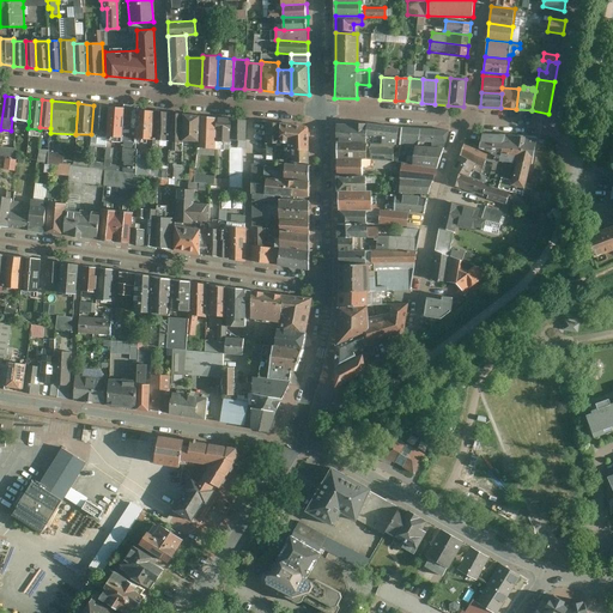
[(108,107),(93,105),(91,134),(105,135),(108,107)]
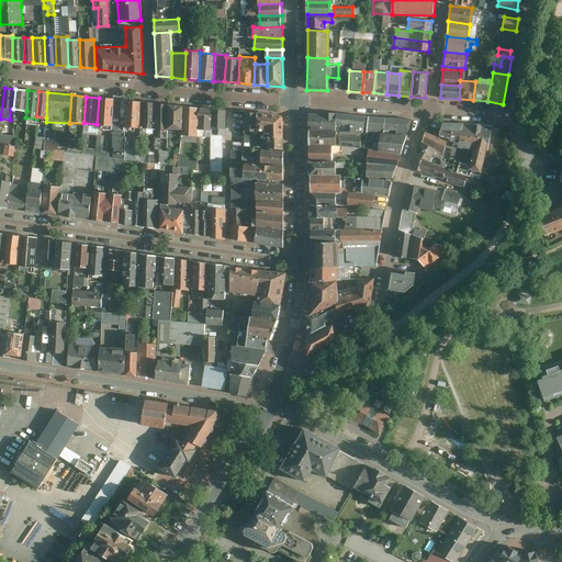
[(99,98),(97,124),(97,128),(111,130),(113,99),(99,98)]
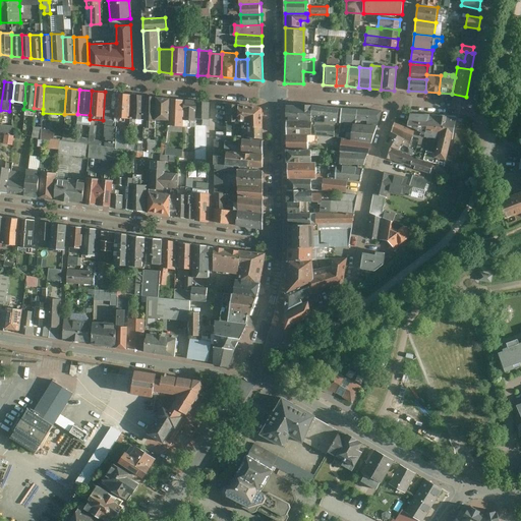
[(116,93),(105,92),(103,120),(115,121),(115,118),(116,93)]
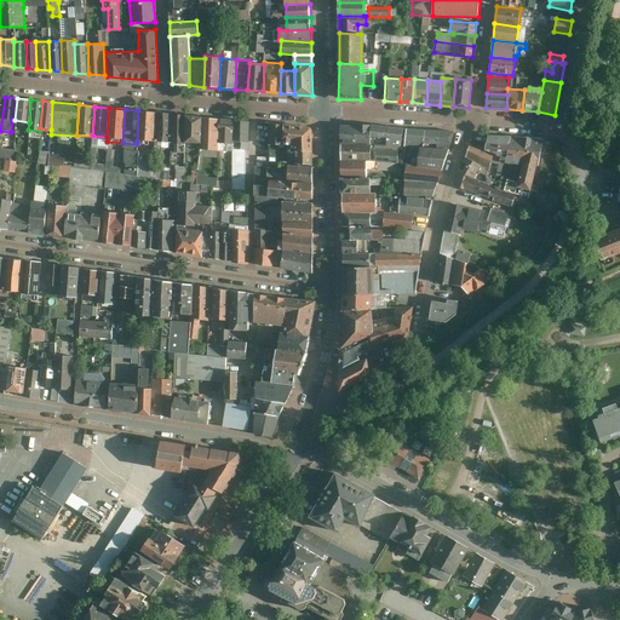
[(138,110),(137,141),(154,141),(155,113),(138,110)]
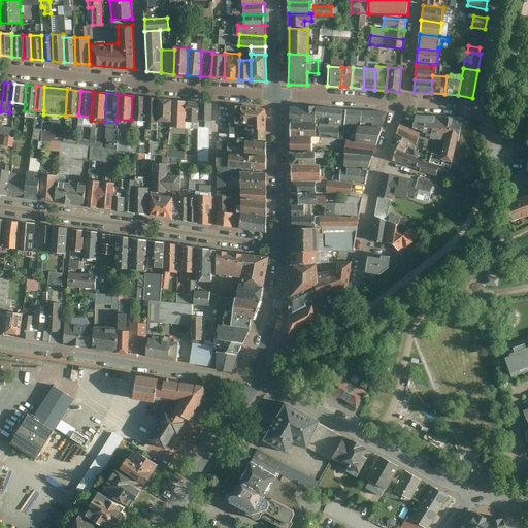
[(146,97),(132,96),(131,120),(145,121),(146,97)]
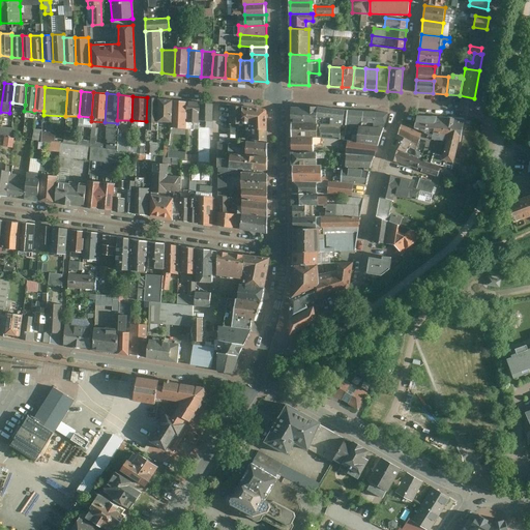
[(158,98),(147,97),(146,121),(149,121),(149,130),(157,130),(157,122),(158,98)]
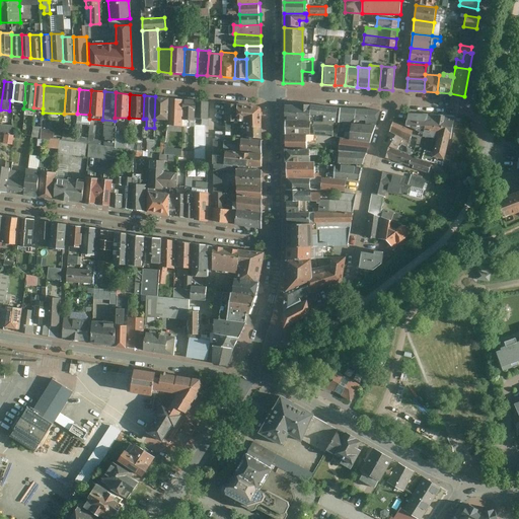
[(155,96),(154,120),(168,121),(169,98),(155,96)]
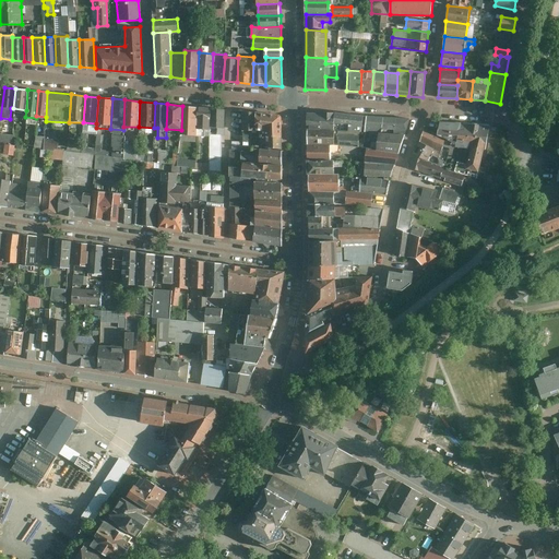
[(198,107),(182,106),(181,130),(180,135),(197,135),(197,129),(198,107)]
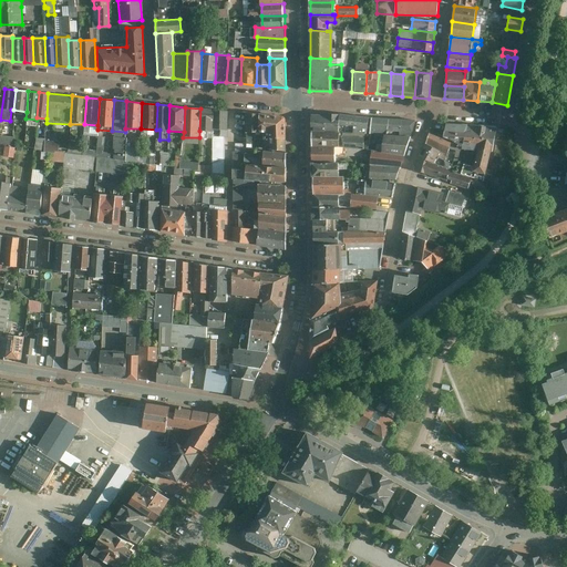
[(200,109),(199,131),(214,132),(215,110),(200,109)]
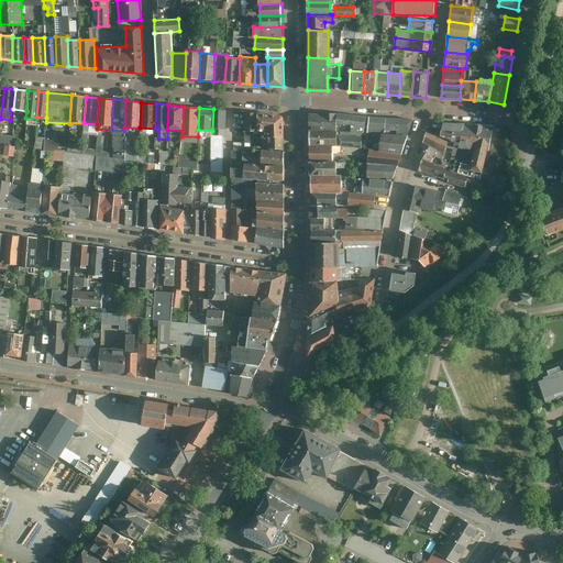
[(227,111),(213,109),(212,131),(212,135),(225,136),(227,111)]
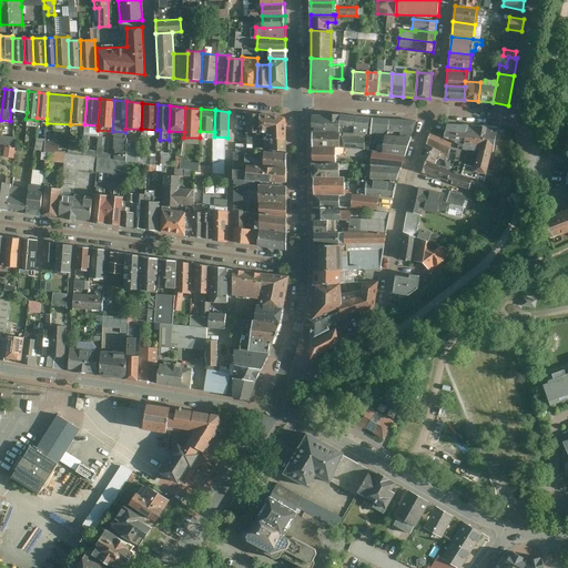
[(261,128),(261,114),(246,114),(246,133),(261,132),(261,128)]
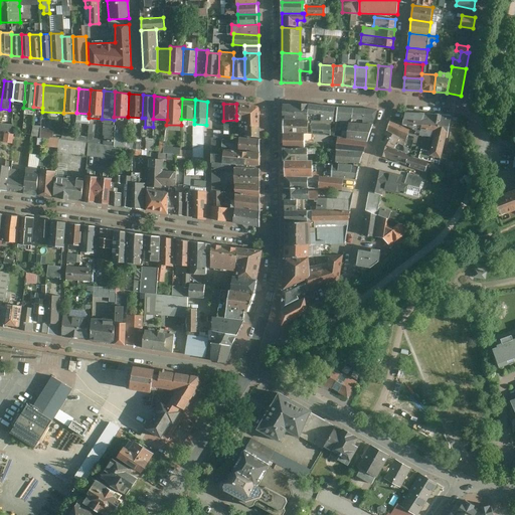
[(246,117),(246,126),(260,126),(261,105),(236,104),(236,116),(246,117)]
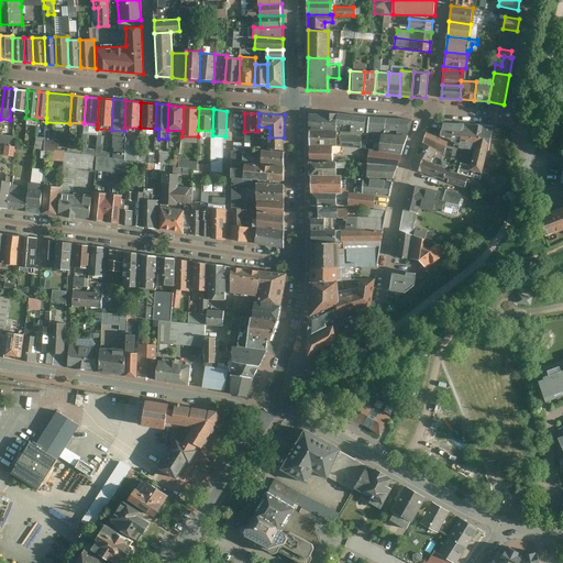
[(334,116),(309,116),(309,132),(334,133),(334,125),(334,116)]
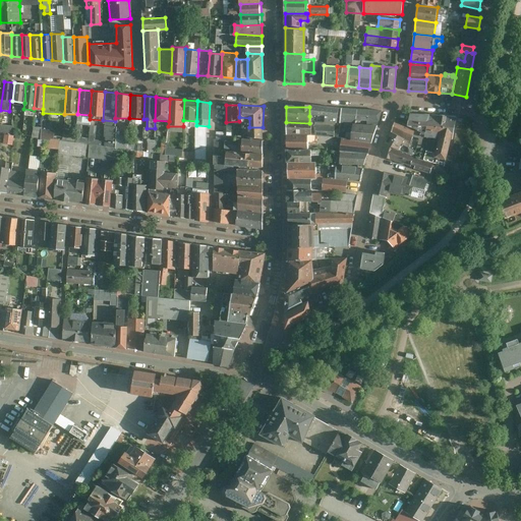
[(337,110),(309,107),(309,116),(336,118),(337,110)]
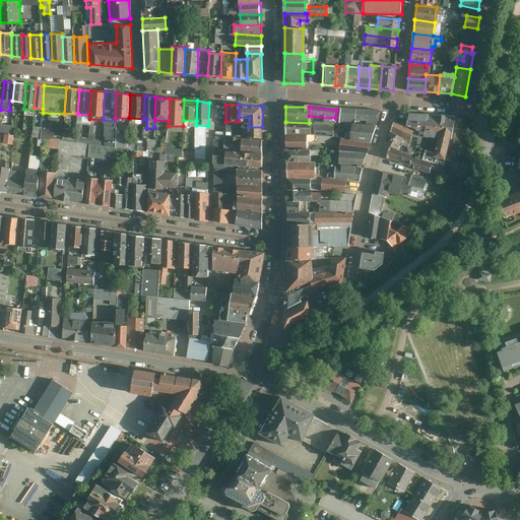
[(353,125),(354,110),(340,109),(339,124),(353,125)]
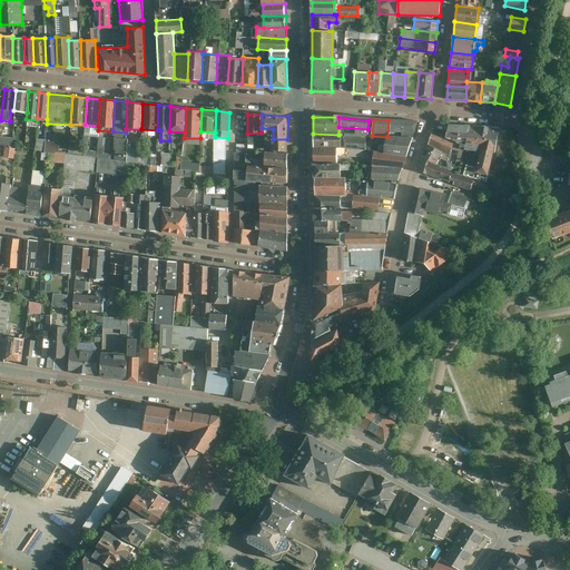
[(400,137),(401,121),(389,120),(387,137),(400,137)]
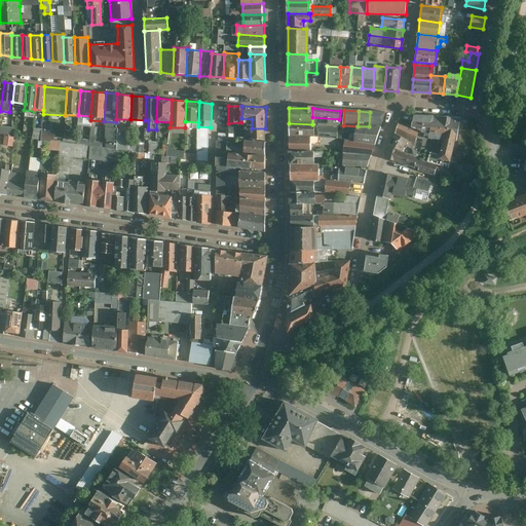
[(369,126),(379,127),(385,112),(370,112),(369,126)]
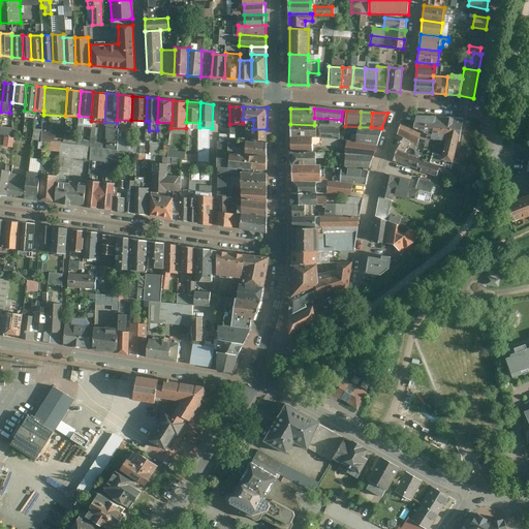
[(465,120),(414,116),(411,128),(422,132),(418,138),(429,142),(429,139),(443,141),(440,154),(428,151),(425,161),(419,160),(416,167),(421,168),(421,172),(437,177),(439,172),(449,176),(452,169),(459,172),(462,159),(454,158),(458,142),(461,142),(465,120)]
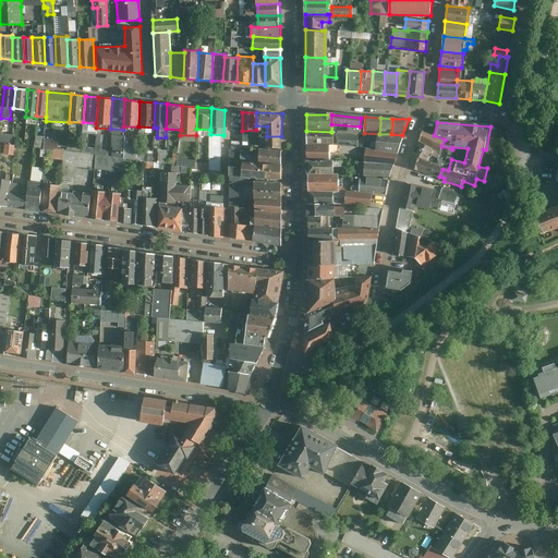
[(331,132),(306,131),(306,145),(329,145),(331,145),(331,132)]
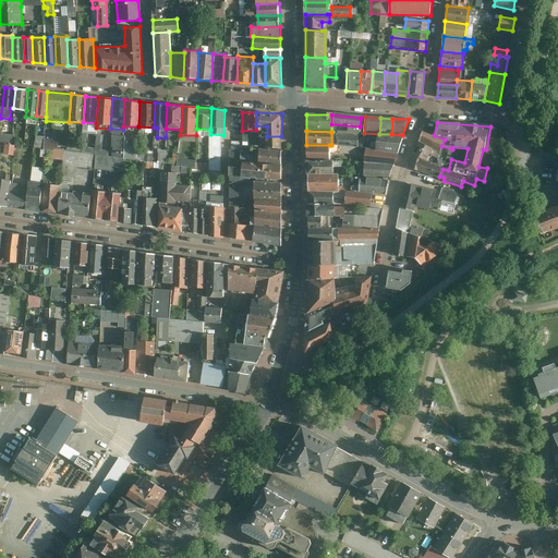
[(424,131),(419,142),(433,148),(439,152),(441,146),(445,140),(434,135),(424,131)]
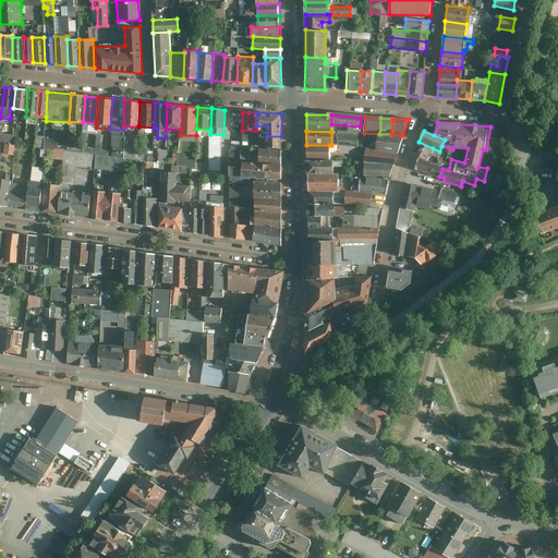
[(362,148),(365,148),(398,152),(402,135),(391,134),(379,134),(364,133),(362,148)]
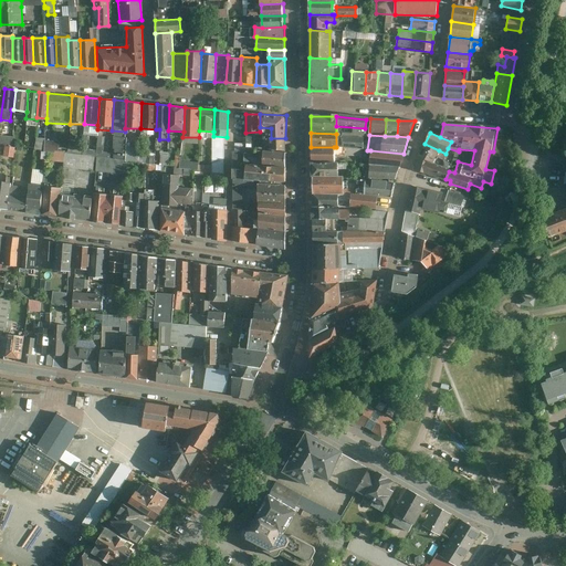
[(117,136),(115,158),(108,158),(108,156),(101,156),(100,173),(128,174),(130,137),(117,136)]
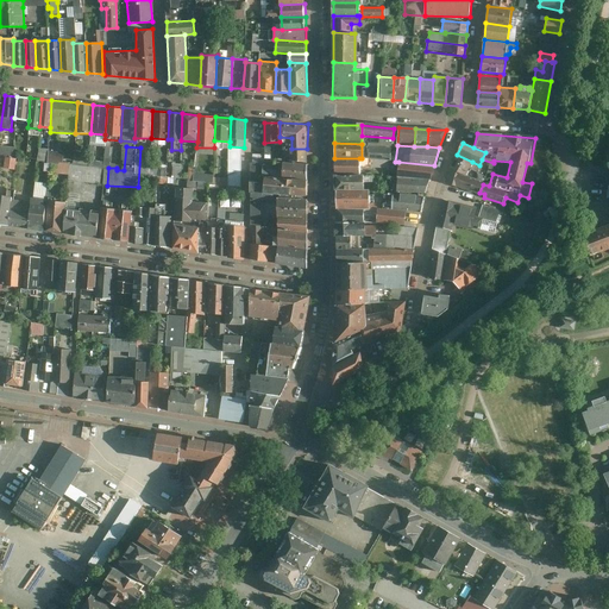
[(389,149),(368,148),(366,159),(388,161),(389,149)]
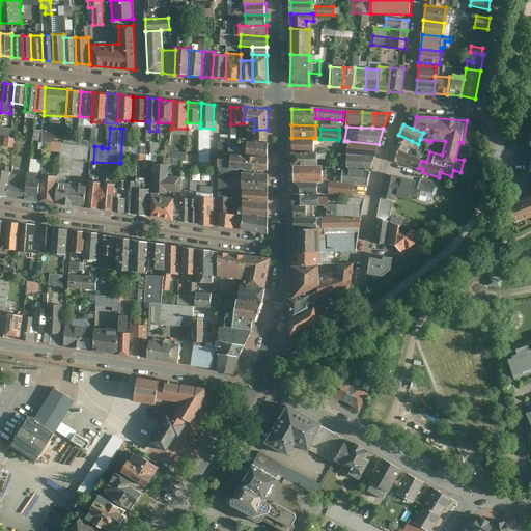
[(268,130),(254,130),(254,141),(269,141),(268,130)]
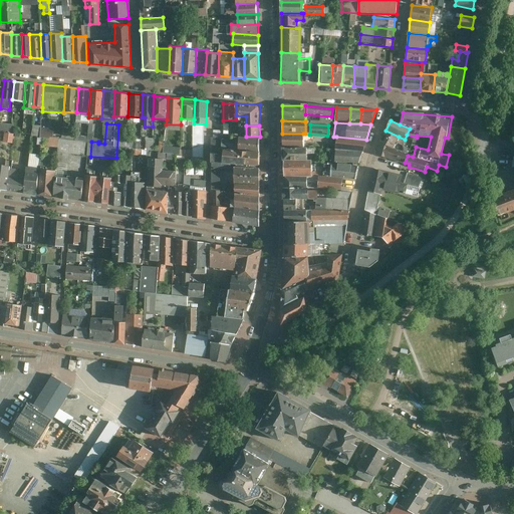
[(61,151),(87,156),(89,142),(65,138),(65,135),(64,135),(64,138),(56,137),(57,129),(43,126),(41,138),(44,138),(43,145),(61,148),(61,151)]
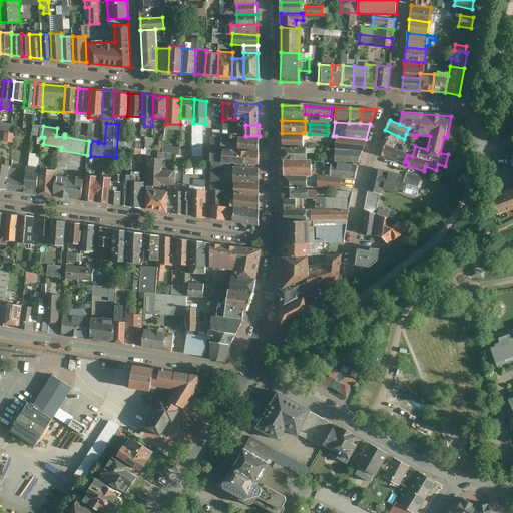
[(398,136),(385,130),(378,142),(392,148),(398,136)]
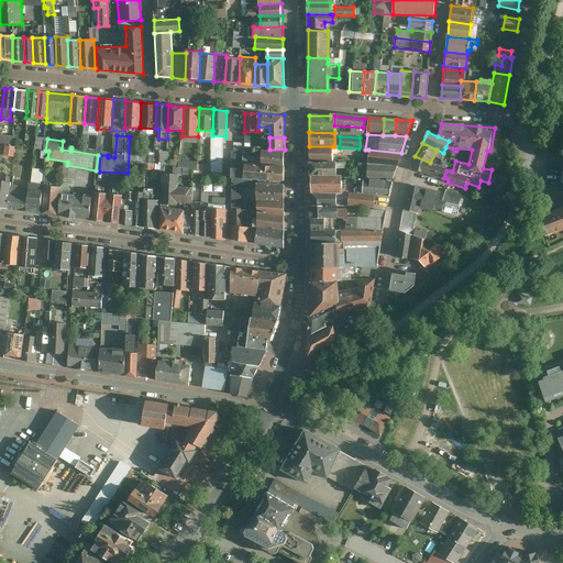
[(332,146),(309,146),(310,162),(332,162),(332,146)]
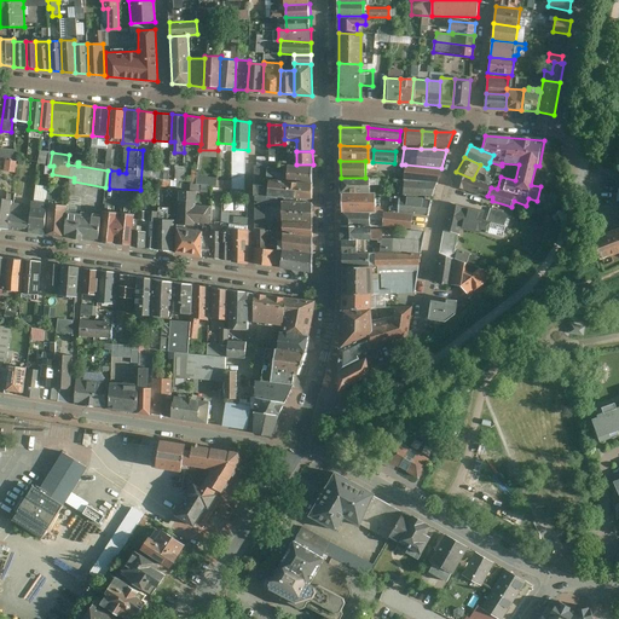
[(404,184),(437,186),(441,168),(405,165),(404,184)]
